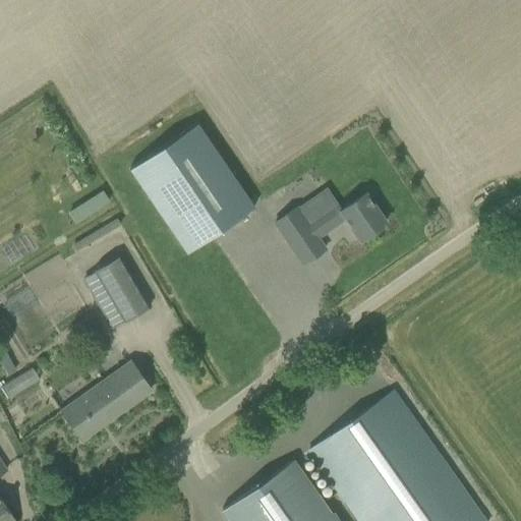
[(195,123),(128,169),(186,253),(253,208),(195,123)]
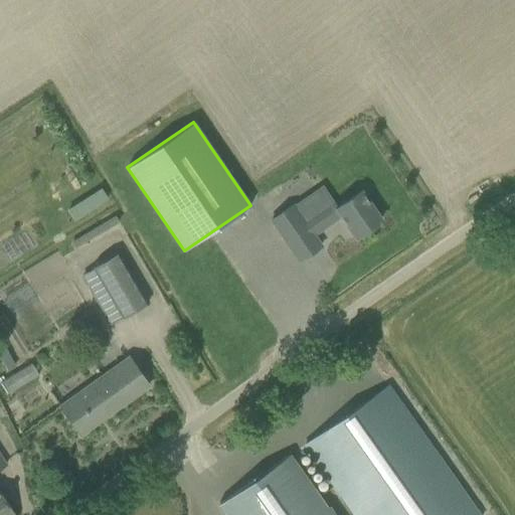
[(108,189),(69,206),(75,218),(113,201),(108,189)]
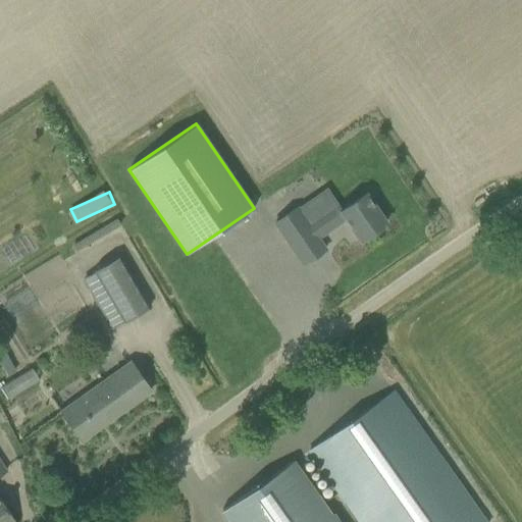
[(274,223),(292,248),(303,265),(325,250),(317,239),(346,219),(361,241),(385,224),(366,196),(344,211),(338,204),(308,224),(297,208),(274,223)]
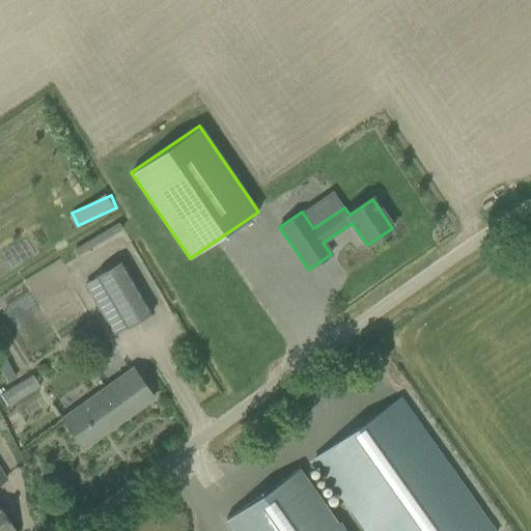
[(77,251),(127,233),(118,213),(68,230),(77,251)]
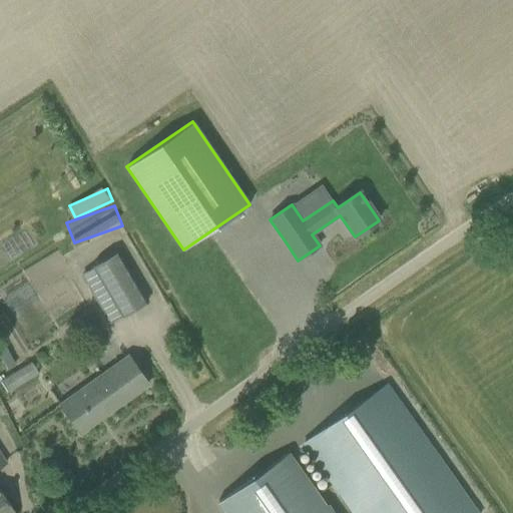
[(92,268),(108,295),(97,301),(110,323),(121,317),(147,302),(118,252),(92,268)]
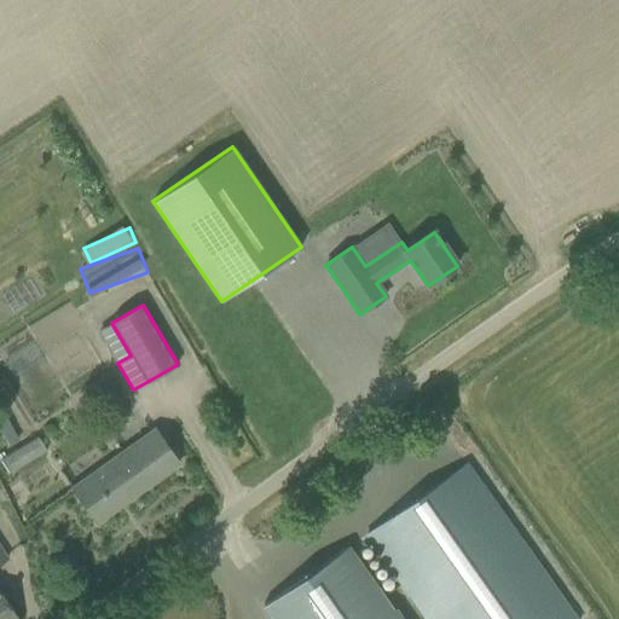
[(179,463),(165,444),(156,432),(74,491),(96,522),(179,463)]
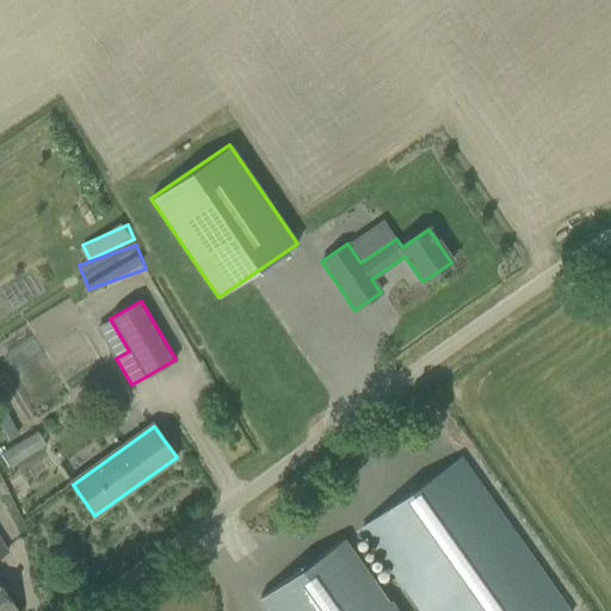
[(11,466),(49,443),(42,430),(4,452),(11,466)]
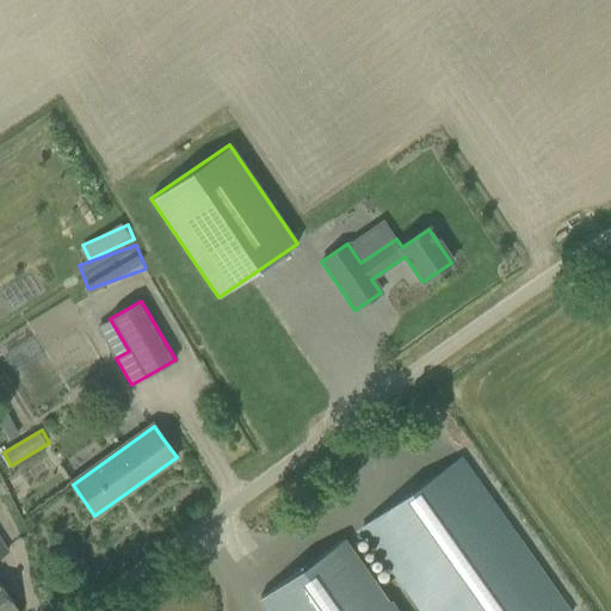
[(376,590),(356,561),(343,542),(261,598),(270,610),(392,610),(387,603),(406,590),(420,610),(567,610),(474,477),(461,458),(362,529),(395,575),(376,590)]
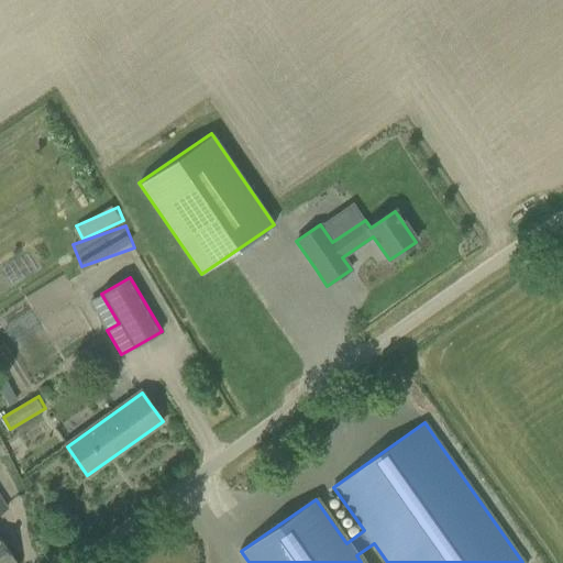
[(0,562),(17,562),(0,538),(0,515),(8,510),(0,498),(0,562)]
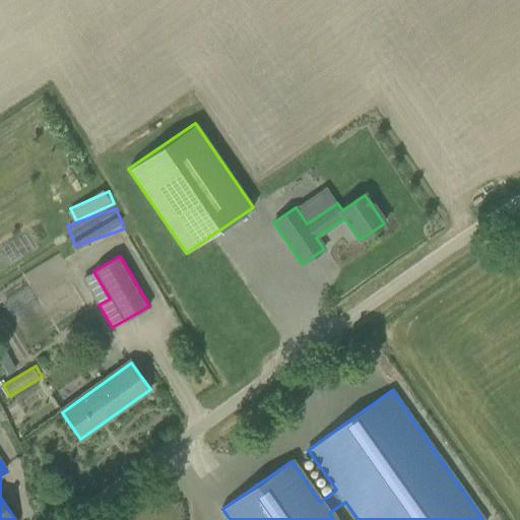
All buildings are outlined.
